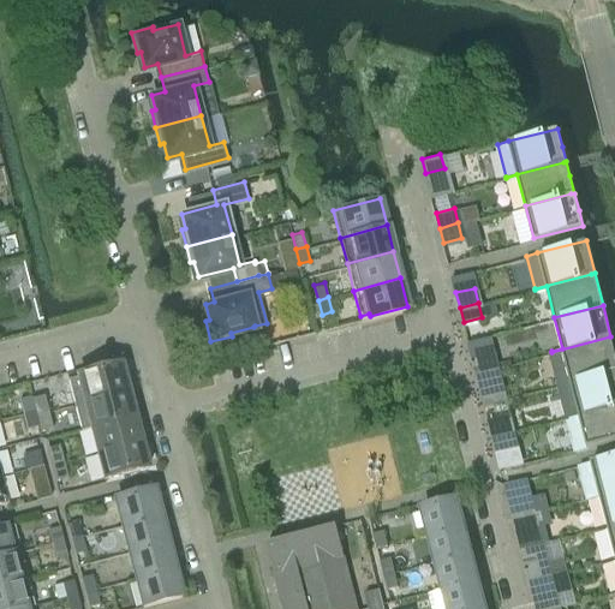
[(551,352),(560,384),(614,369),(614,352),(610,336),(551,352)]
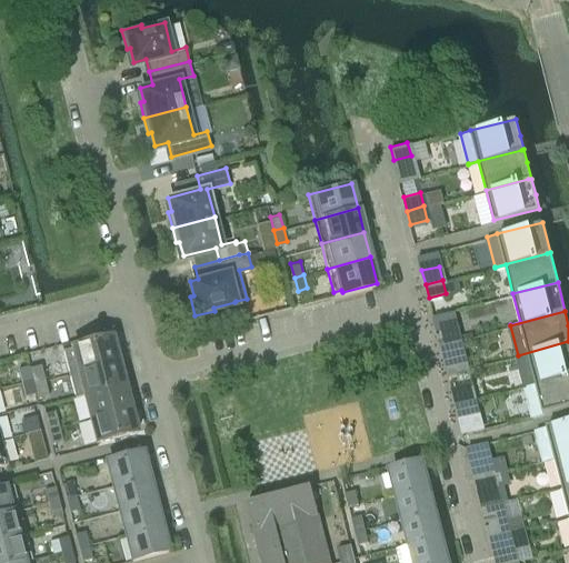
[(437,330),(440,343),(458,339),(453,325),(437,330)]
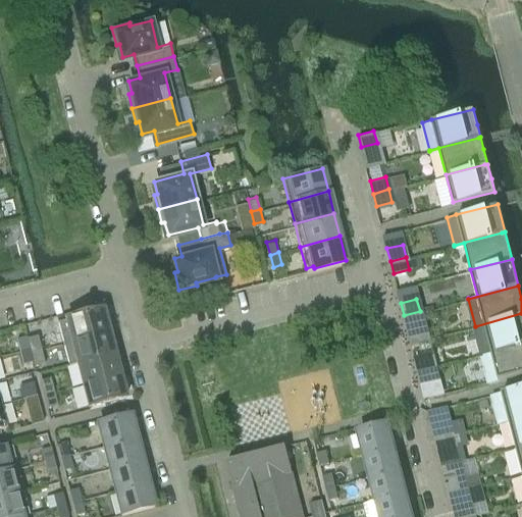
[(57,319),(63,341),(108,329),(103,307),(57,319)]
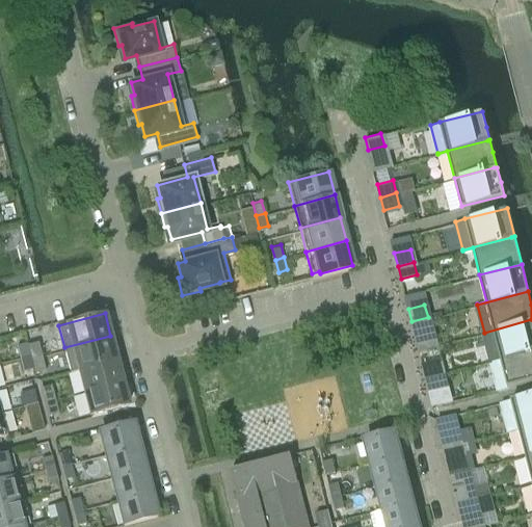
[(411,321),(415,334),(431,330),(428,317),(411,321)]
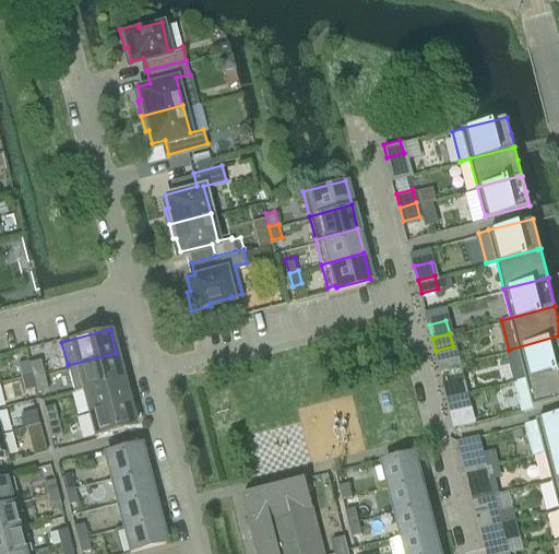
[(558,336),(509,350),(515,378),(558,366),(558,336)]
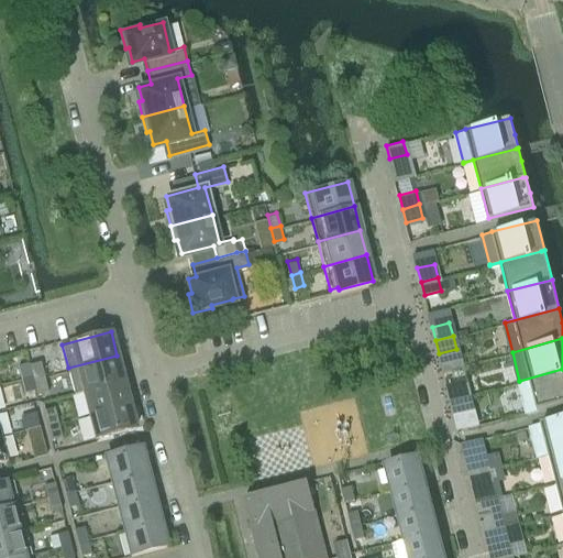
[(74,391),(83,389),(123,379),(117,356),(68,368),(74,391)]
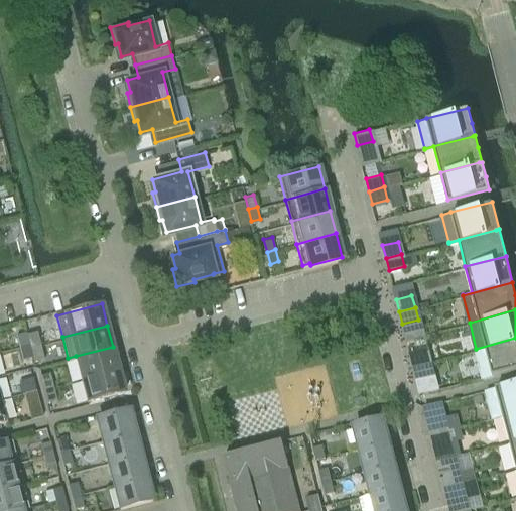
[(16,332),(19,345),(28,343),(25,330),(16,332)]
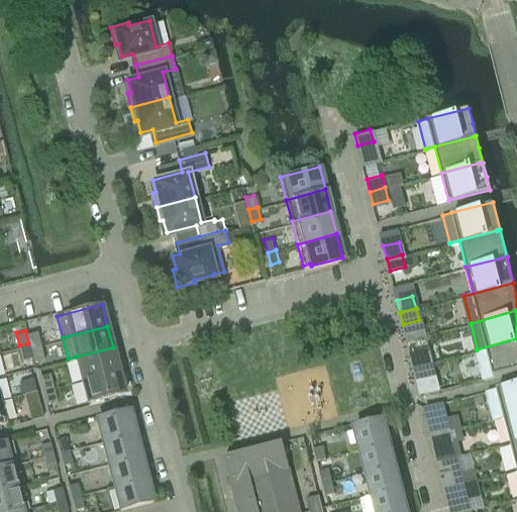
[(27,332),(30,346),(40,343),(36,330),(27,332)]
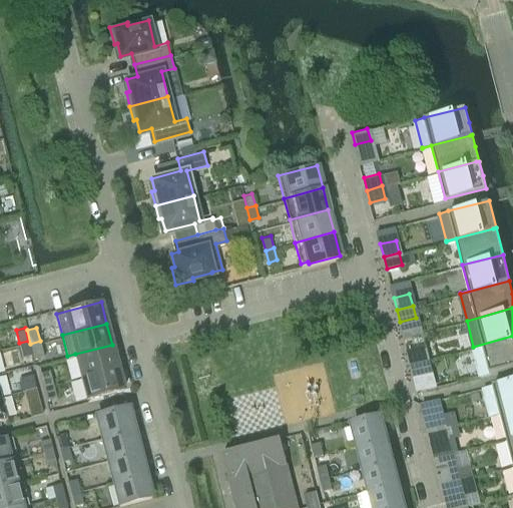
[(489,372),(512,365),(512,336),(473,347),(480,374),(489,372)]
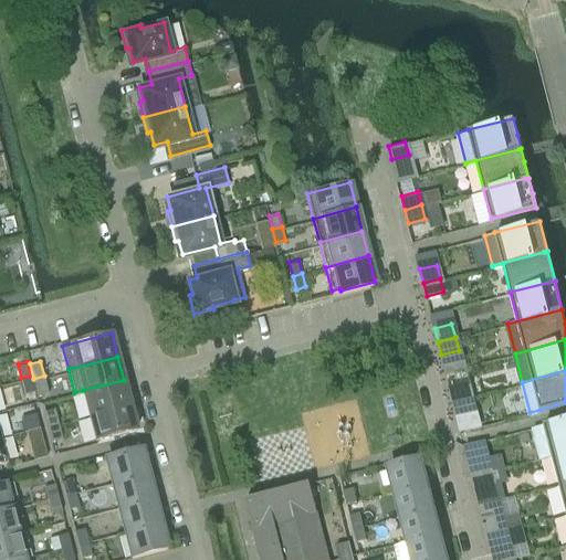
[(34,389),(31,376),(21,378),(25,391),(34,389)]
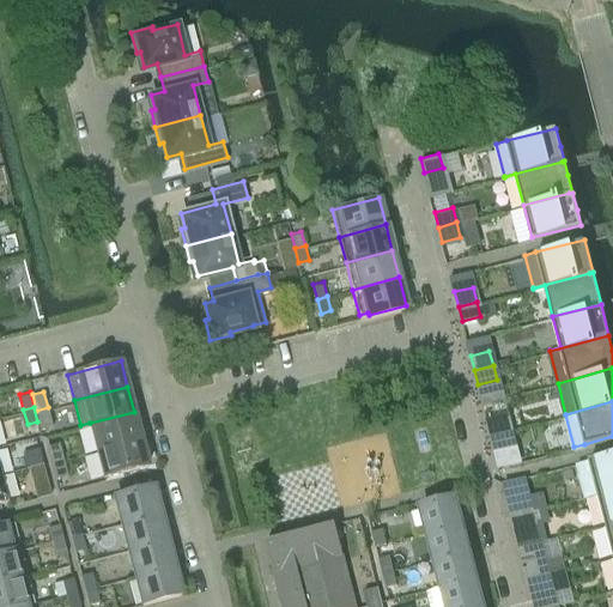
[(52,424),(48,407),(36,411),(41,428),(52,424)]
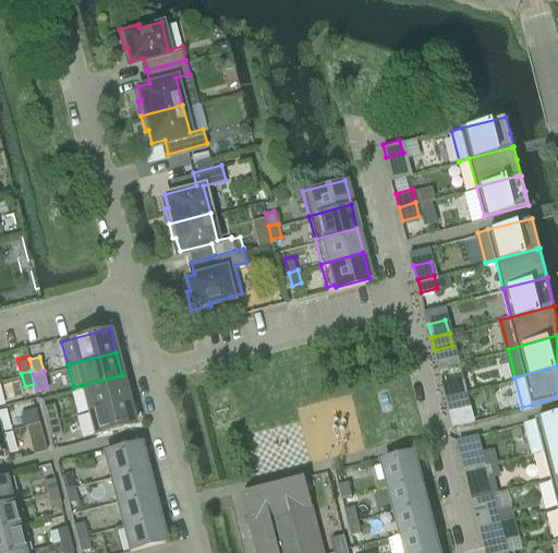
[(82,385),(88,409),(128,398),(122,375),(82,385)]
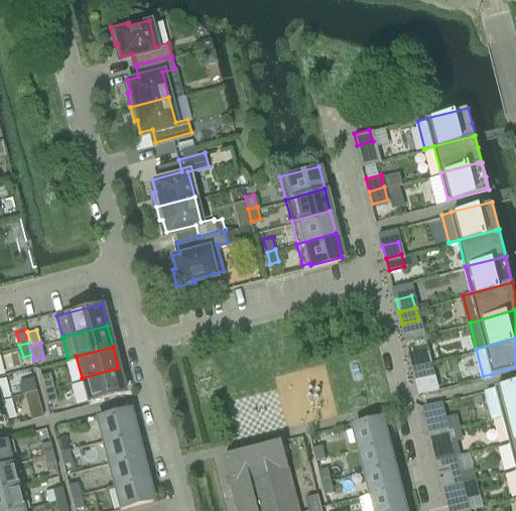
[(410,353),(413,365),(428,361),(425,349),(410,353)]
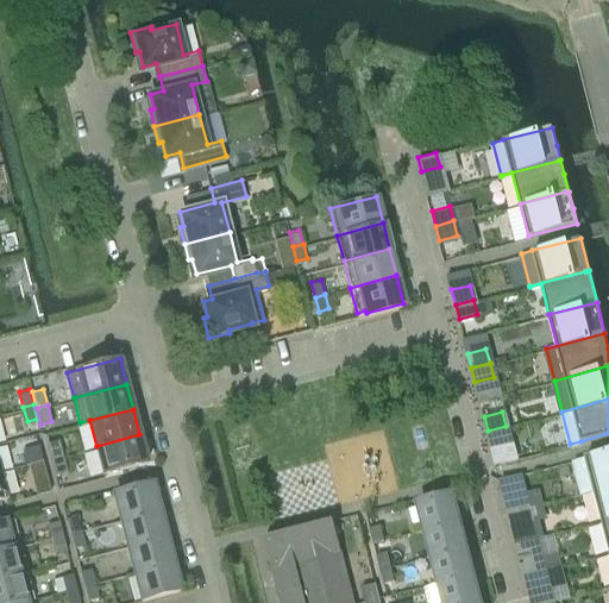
[(488,431),(491,445),(509,440),(506,426),(488,431)]
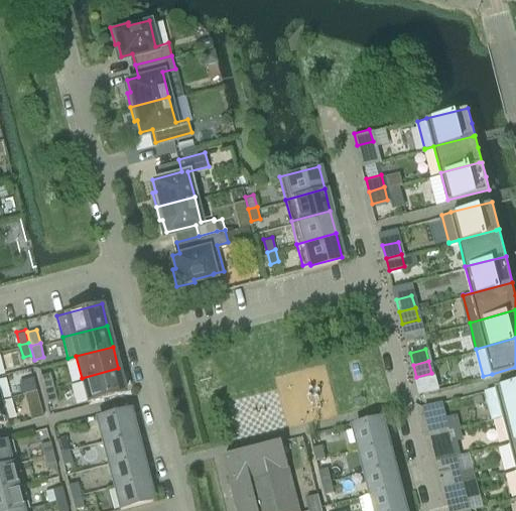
[(124,389),(118,368),(82,378),(87,399),(124,389)]
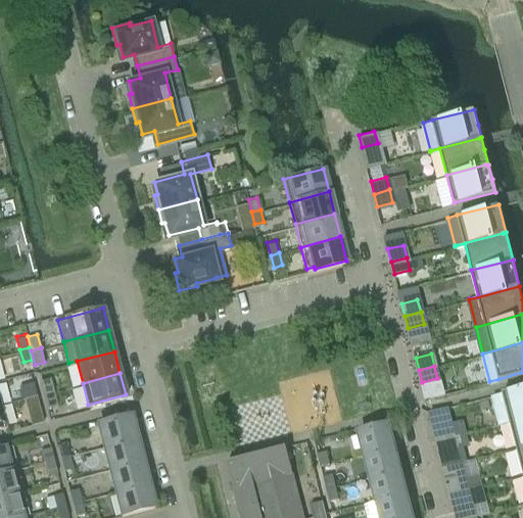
[(40,379),(44,392),(53,390),(50,376),(40,379)]
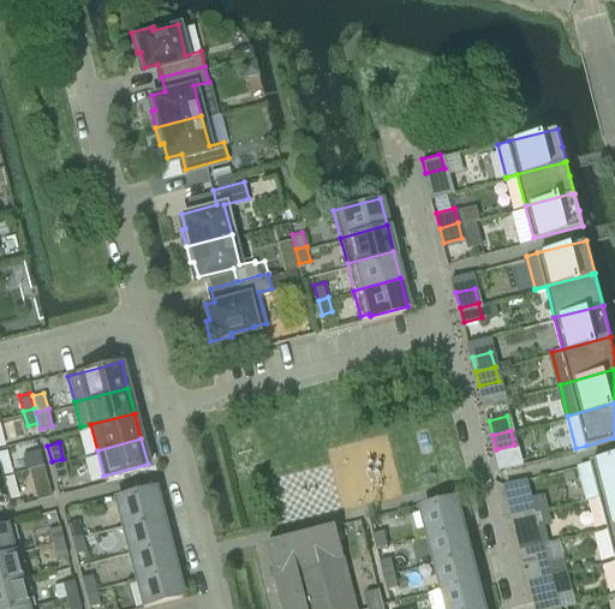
[(28,451),(22,452),(25,466),(33,465),(42,463),(39,447),(28,451)]
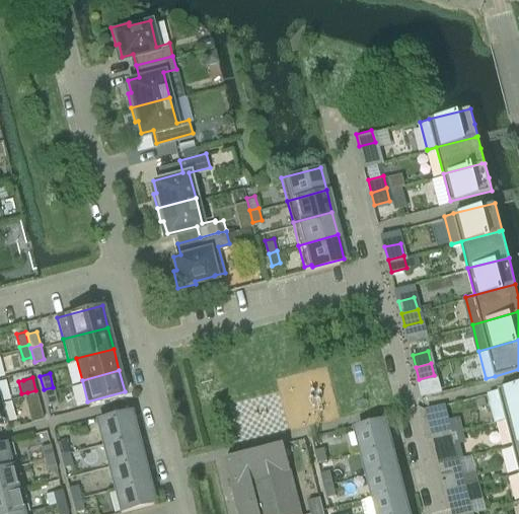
[(489,390),(496,418),(518,412),(518,382),(498,387),(498,388),(489,390)]
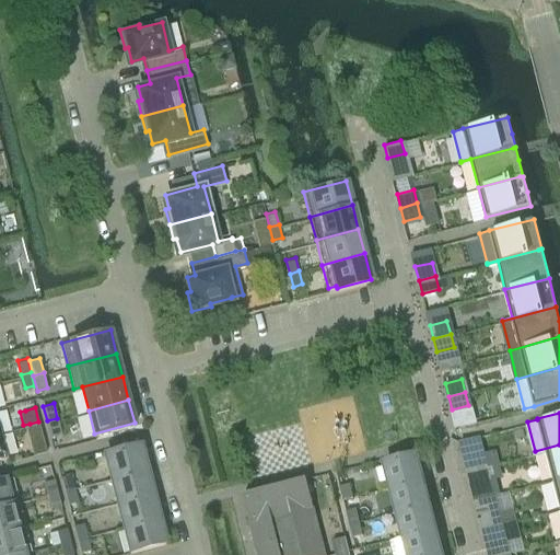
[(47,420),(50,436),(61,434),(57,418),(47,420)]
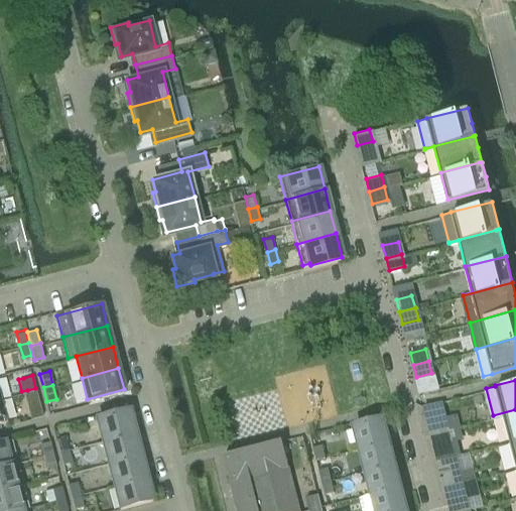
[(35,388),(27,390),(30,402),(38,400),(35,388)]
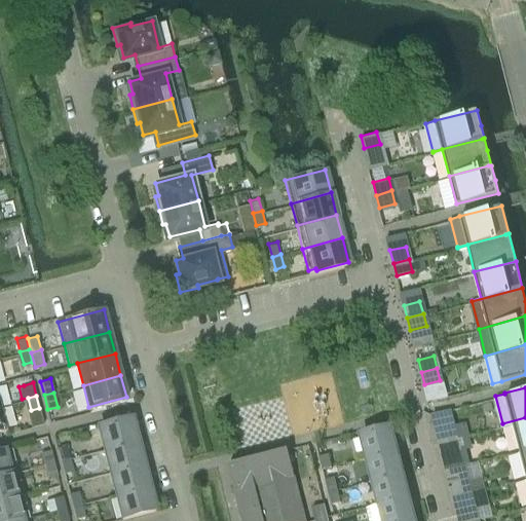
[(99,423),(105,447),(137,438),(130,415),(99,423)]
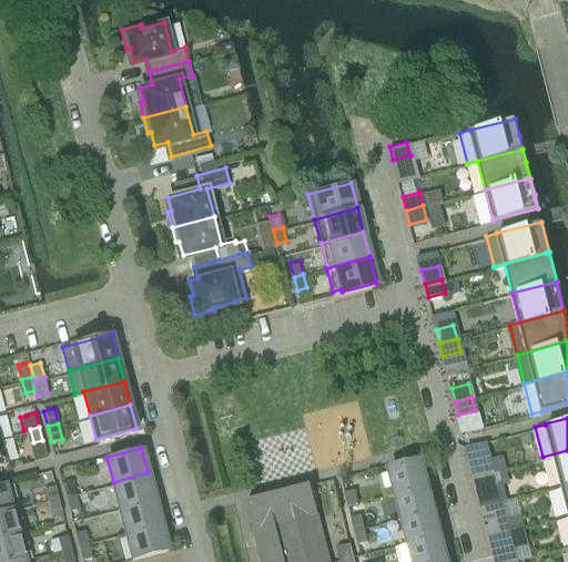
[(553,455),(560,483),(567,481),(567,450),(543,457),(543,458),(553,455)]
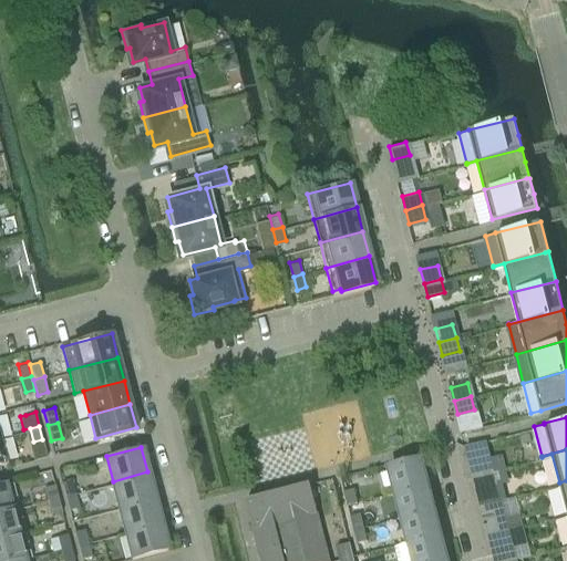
[(470,460),(473,474),(490,469),(486,456),(470,460)]
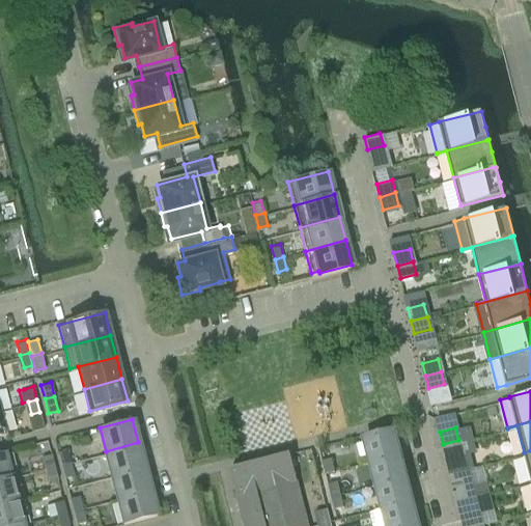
[(365,436),(370,460),(399,452),(393,428),(365,436)]
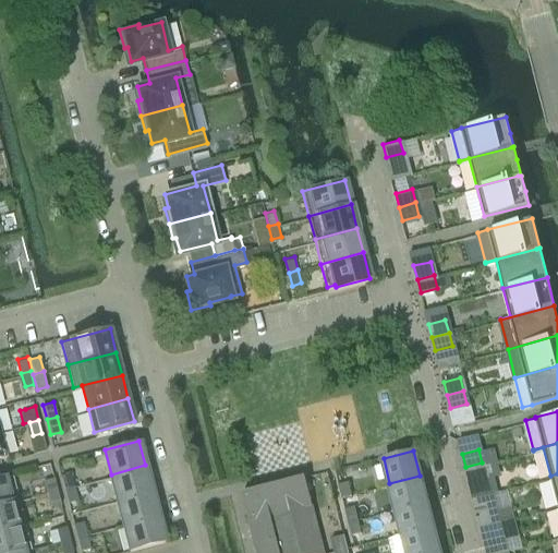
[(465,467),(469,481),(485,477),(482,463),(465,467)]
